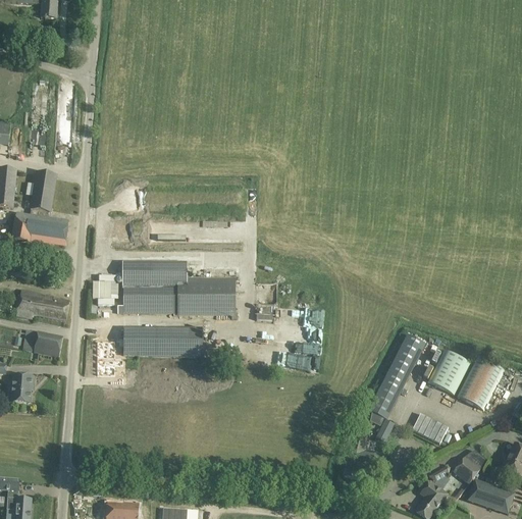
[(0,0),(32,3),(32,2),(42,3),(41,16),(45,17),(45,18),(46,18),(46,17),(56,17),(57,0),(0,0)]
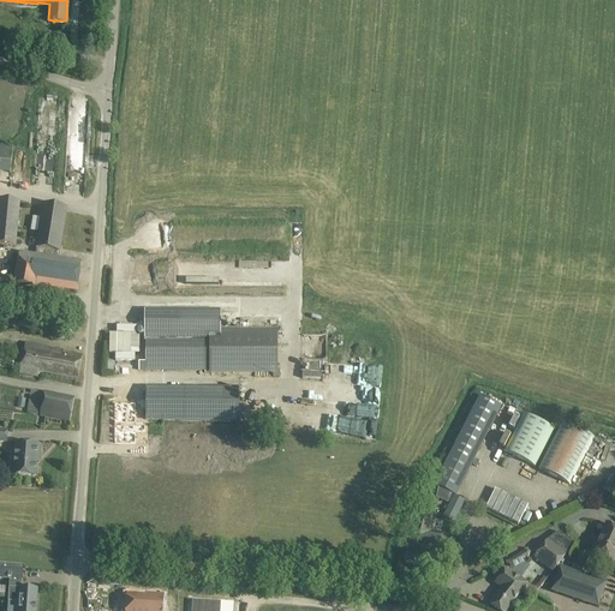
[(21,198),(0,196),(0,241),(16,244),(21,198)]
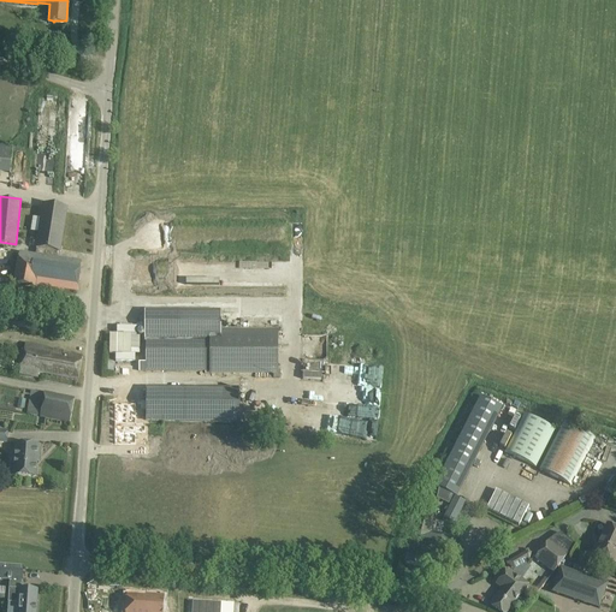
[(66,206),(43,202),(35,253),(19,250),(13,281),(35,285),(35,283),(77,289),(81,260),(53,255),(54,248),(59,249),(66,206)]
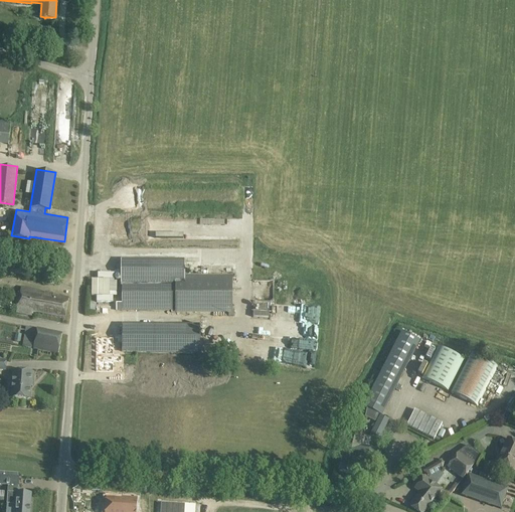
[(0,269),(49,279),(51,270),(0,259),(0,269)]
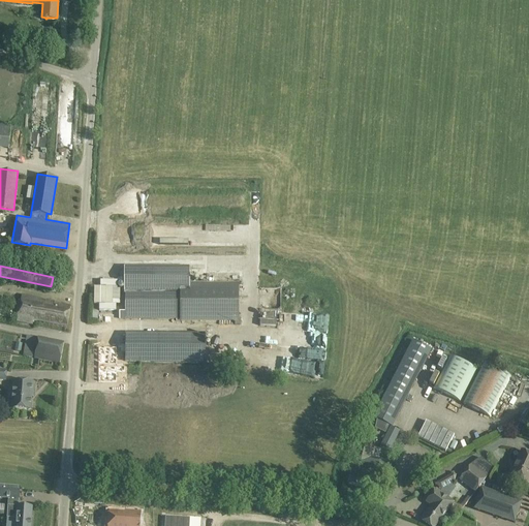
[(119,309),(119,316),(125,316),(180,316),(180,319),(236,319),(236,322),(241,322),(241,317),(238,317),(239,281),(189,281),(189,267),(125,267),(125,286),(125,309),(119,309)]
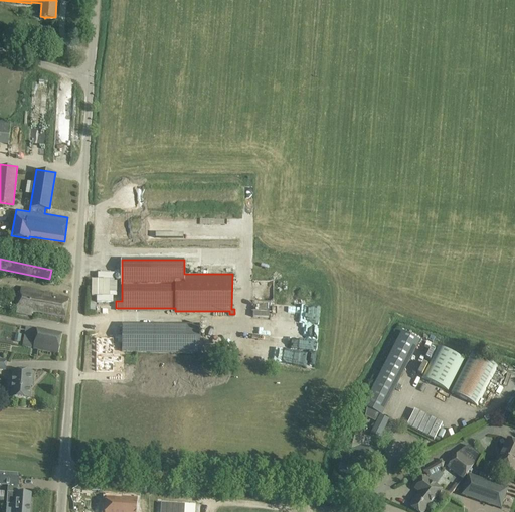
[(68,297),(20,287),(16,311),(31,314),(32,310),(64,317),(68,297)]
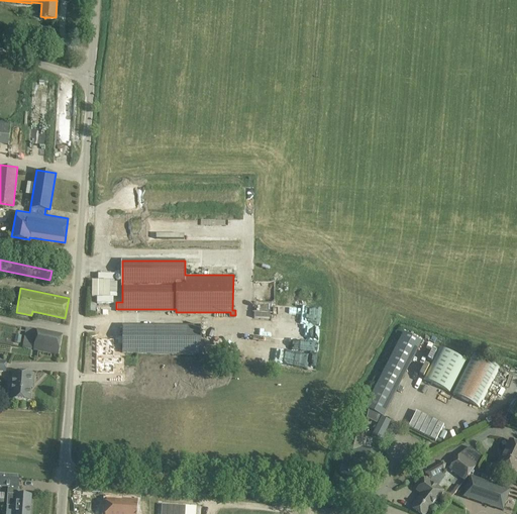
[(259,319),(257,328),(286,330),(286,333),(317,336),(318,324),(259,319)]
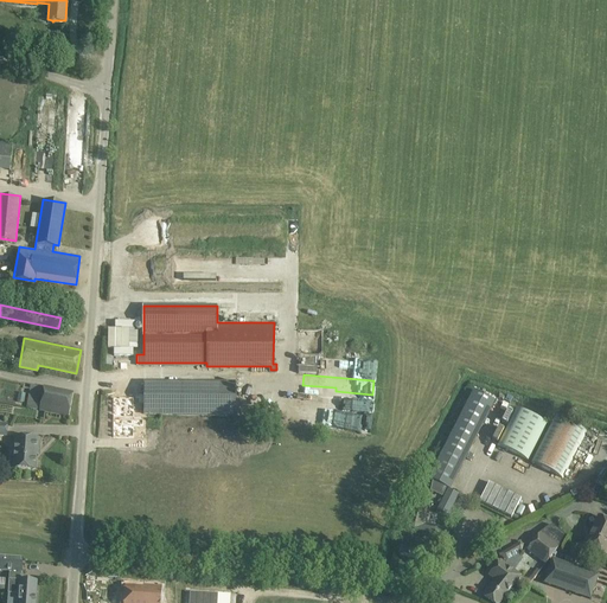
[(235,412),(235,380),(144,382),(144,393),(144,402),(144,411),(235,412)]
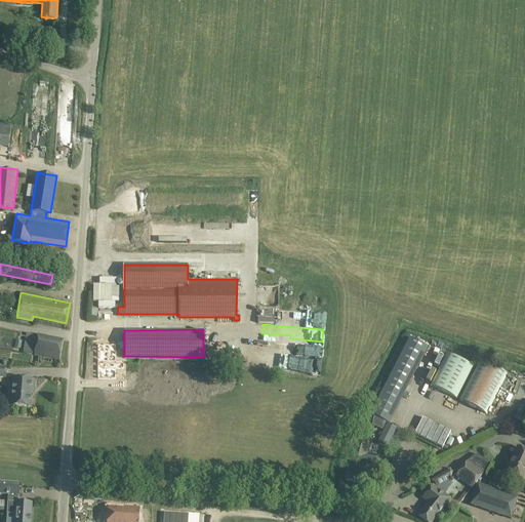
[(26,334),(23,351),(32,353),(35,336),(36,333),(27,331),(26,334)]
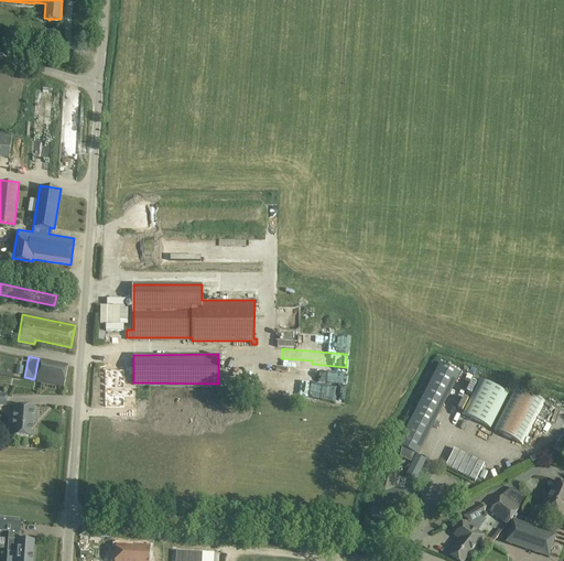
[(68,364),(41,358),(36,379),(64,385),(68,364)]
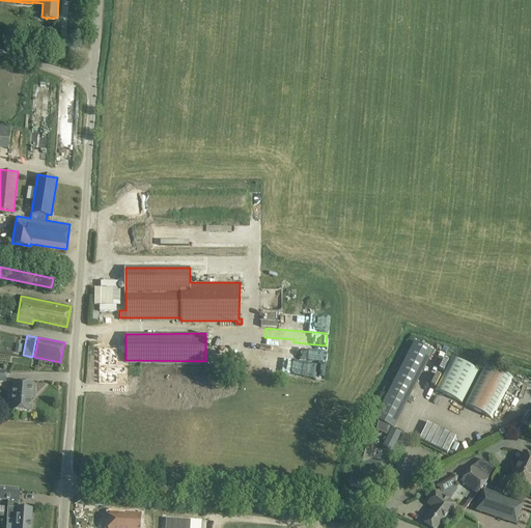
[(432,350),(414,339),(374,416),(379,418),(391,424),(393,426),(432,350)]
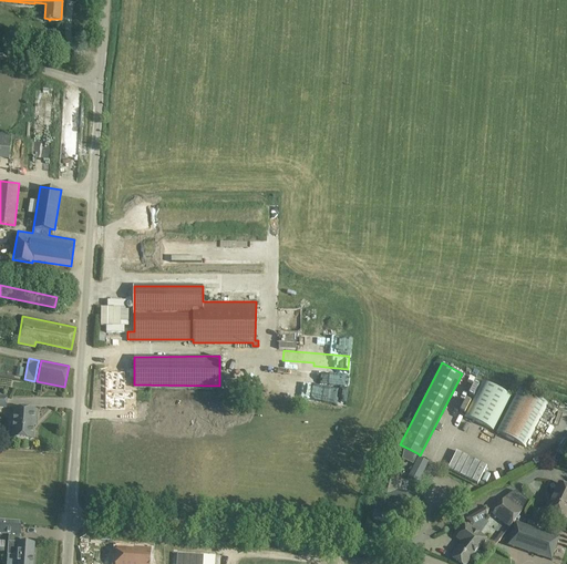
[(347,401),(350,373),(299,367),(297,395),(347,401)]
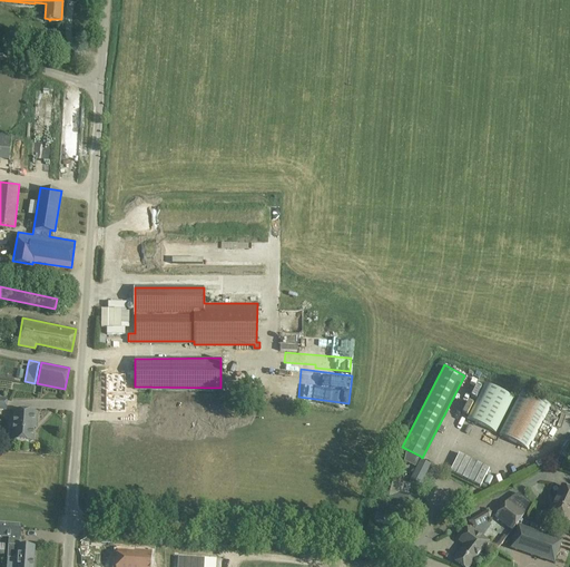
[(102,370),(102,407),(123,407),(123,396),(131,396),(131,388),(123,388),(123,370),(102,370)]
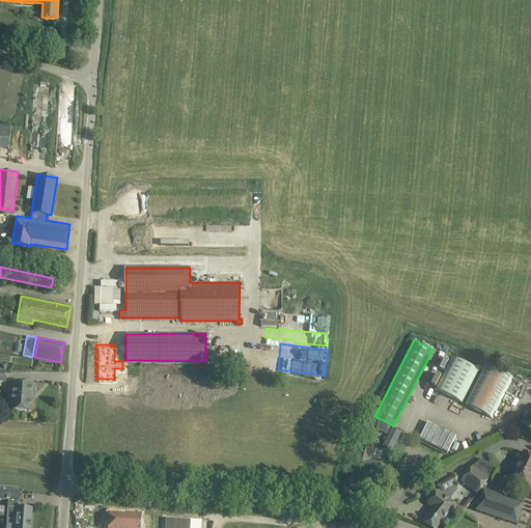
[(478,369),(450,355),(434,387),(463,401),(478,369)]
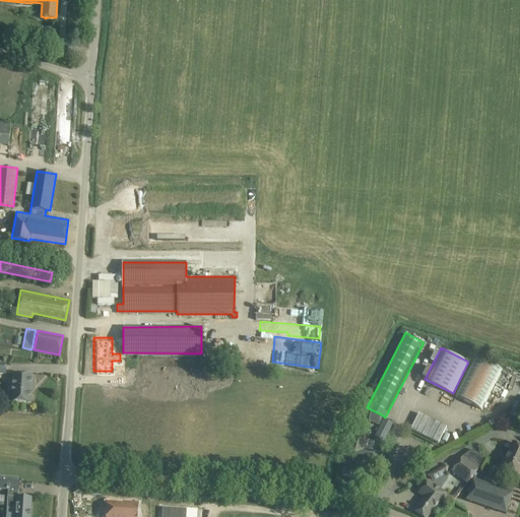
[(503,368),(475,354),(455,394),(481,408),(503,368)]
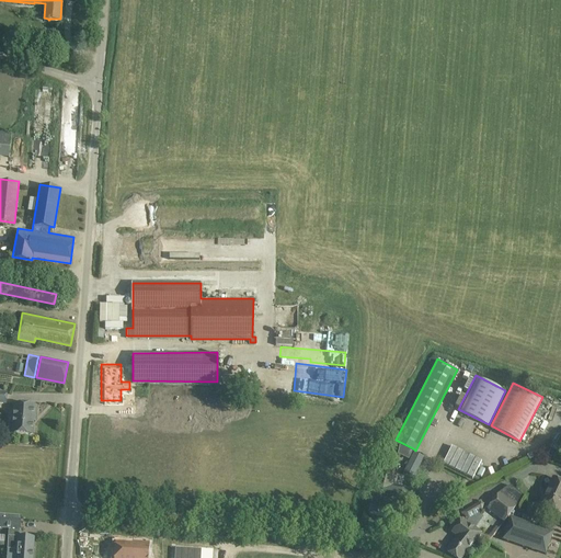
[(37,403),(13,402),(12,422),(15,422),(14,431),(33,433),(34,418),(32,418),(33,413),(36,413),(37,403)]
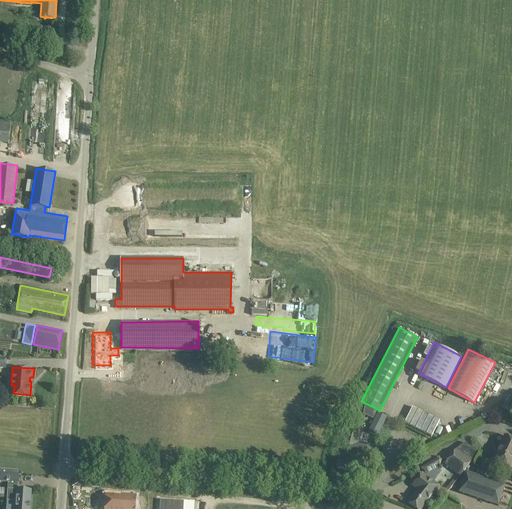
[(365,403),(363,412),(373,417),(377,409),(365,403)]
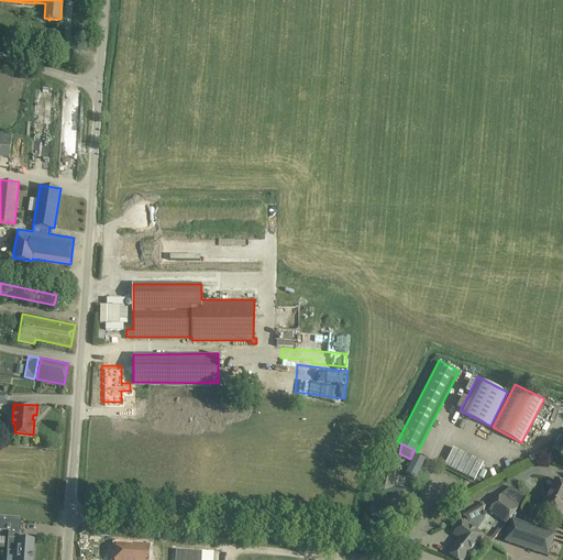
[(421,464),(426,457),(416,451),(411,459),(421,464)]
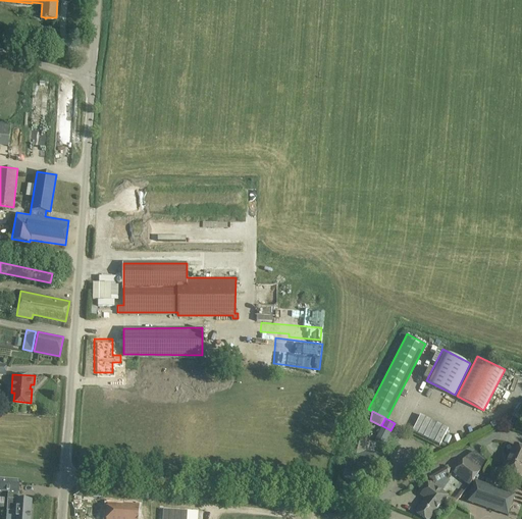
[(417,433),(428,438),(433,427),(422,422),(417,433)]
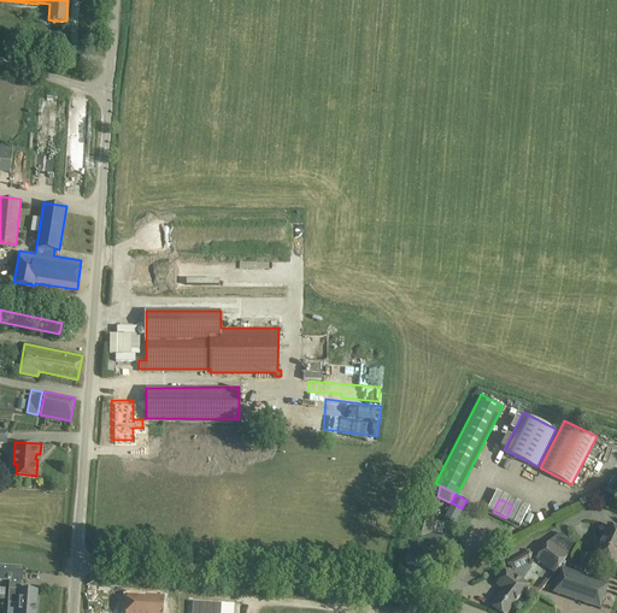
[(432,525),(415,522),(406,561),(423,565),(427,549),(453,554),(457,537),(430,531),(432,525)]
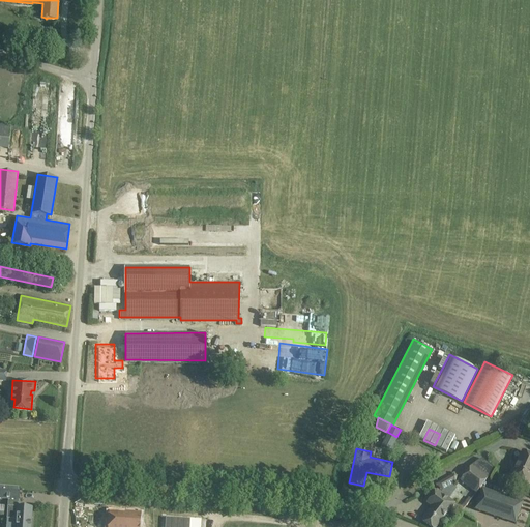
[(529,454),(522,450),(511,474),(528,482),(529,477),(529,454)]
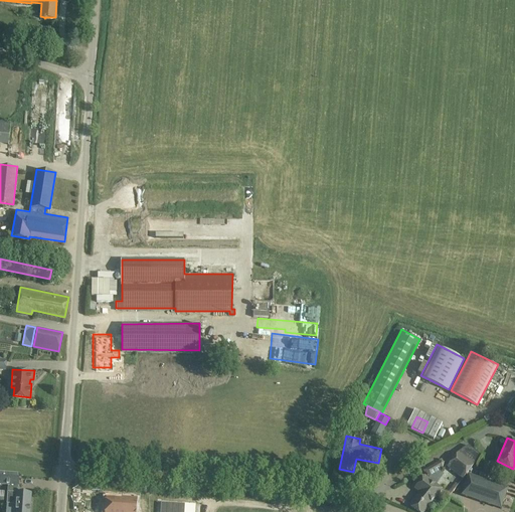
[(468,444),(459,450),(458,450),(459,451),(458,451),(447,465),(462,477),(474,461),(481,454),(468,444)]
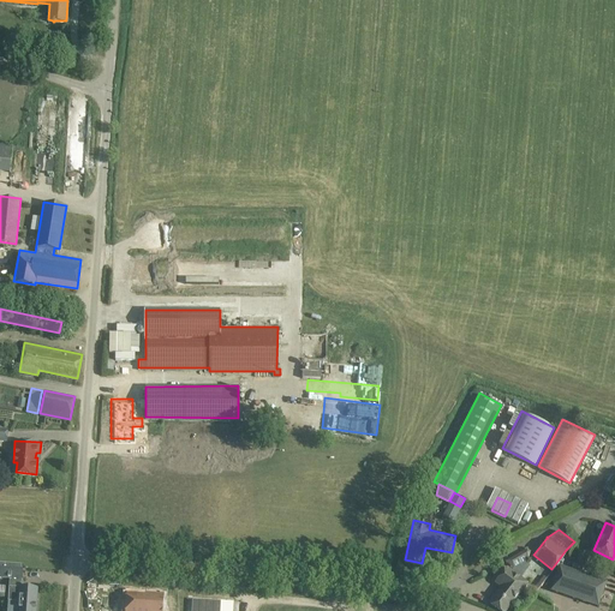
[(0,575),(22,577),(23,564),(0,562),(0,575)]
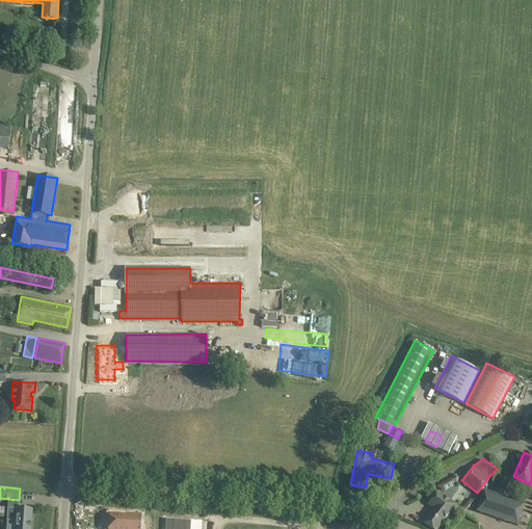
[(524,502),(483,488),(476,509),(516,524),(524,502)]
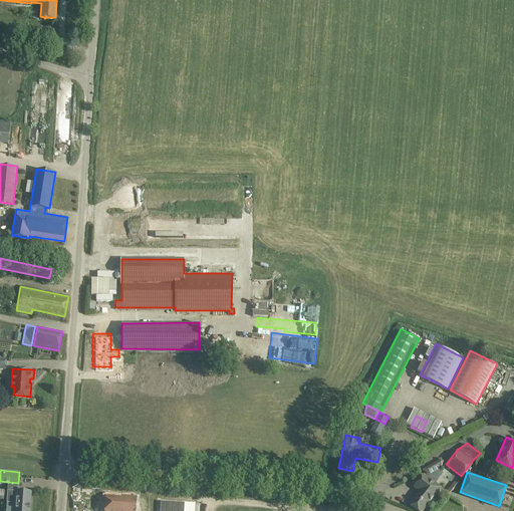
[(419,489),(409,502),(421,510),(422,510),(441,486),(424,473),(414,486),(419,489)]
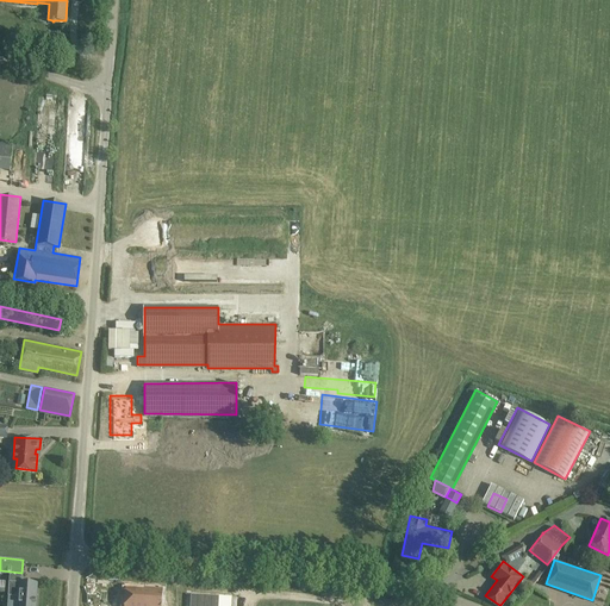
[(8,580),(8,594),(18,595),(16,605),(33,605),(35,599),(36,599),(37,582),(20,581),(20,576),(22,576),(22,573),(11,572),(10,580),(8,580)]
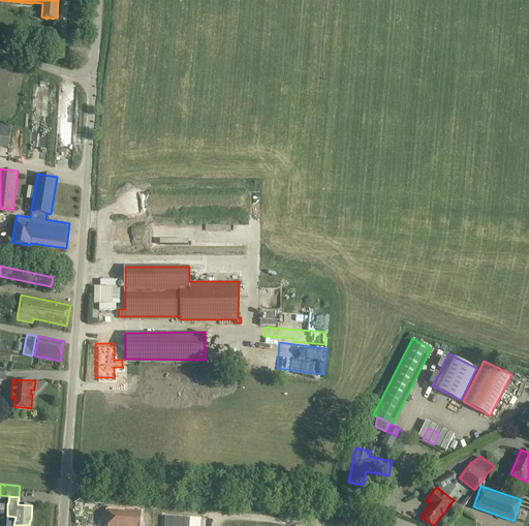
[(110,509),(107,525),(137,525),(138,515),(139,515),(139,509),(125,508),(125,511),(110,509)]
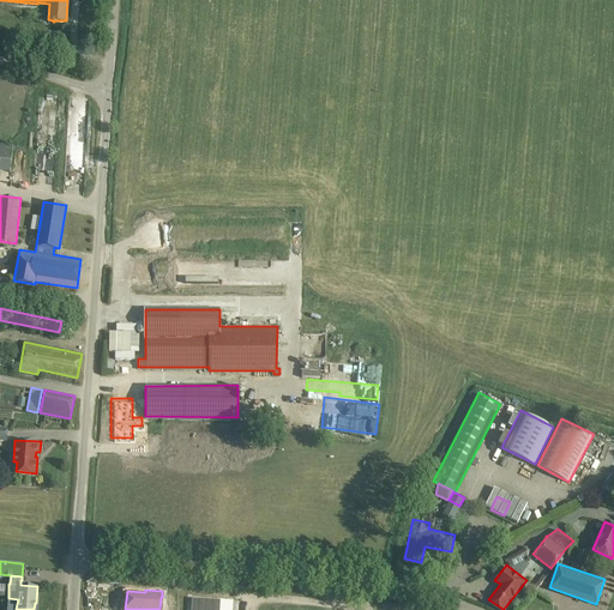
[(192,597),(191,609),(220,609),(221,598),(192,597)]
